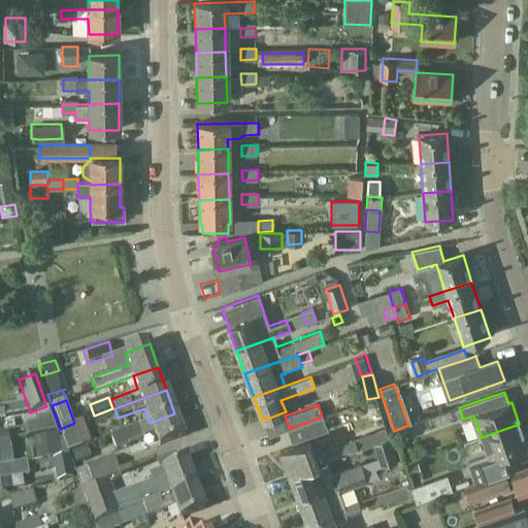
[(411,423),(416,435),(452,423),(448,409),(411,423)]
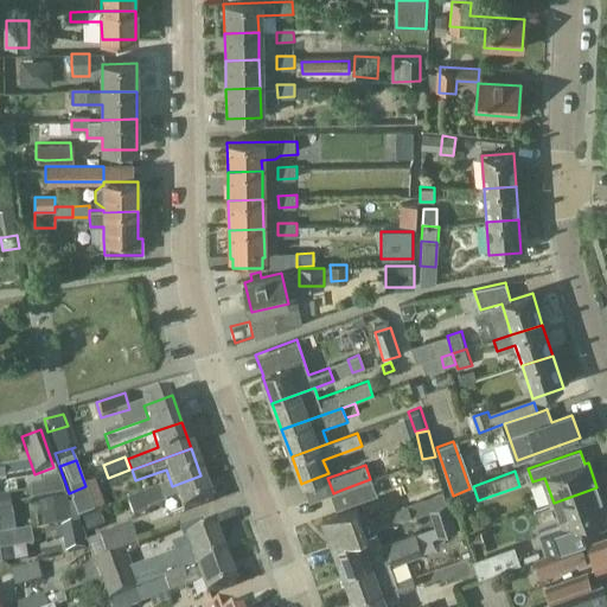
[(200,475),(172,486),(127,503),(132,517),(164,505),(163,503),(177,498),(181,512),(210,502),(200,475)]
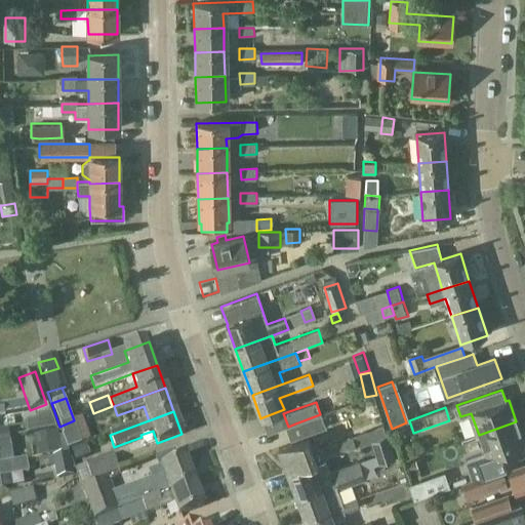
[(320,414),(295,423),(299,438),(325,429),(320,414)]
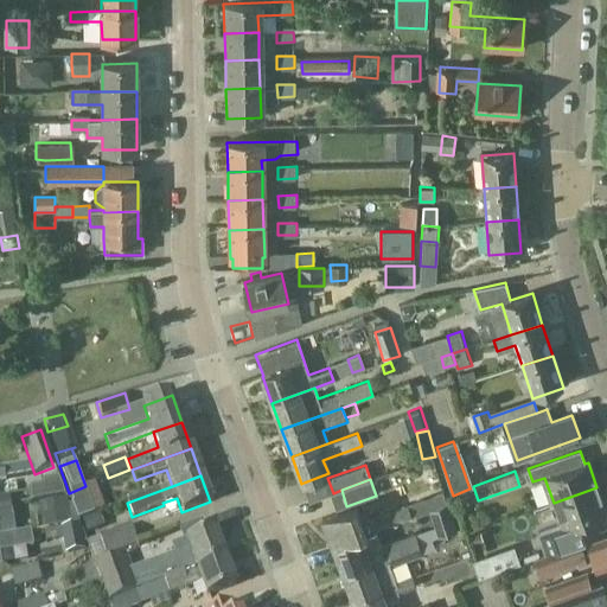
[(85,486),(69,493),(72,502),(70,503),(77,519),(95,512),(85,486)]
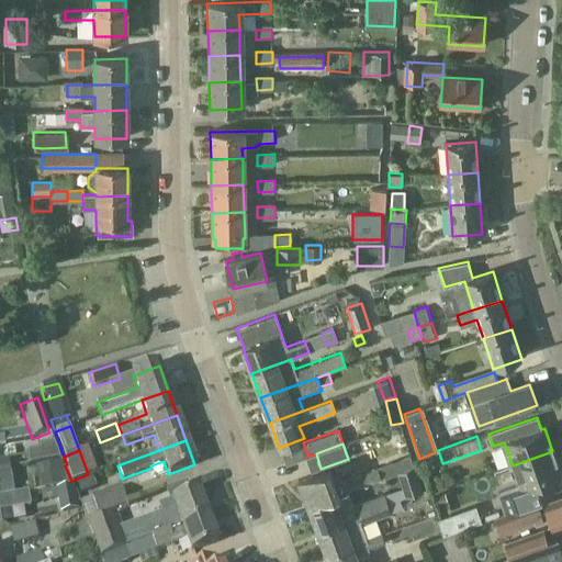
[(507,510),(544,498),(546,497),(540,482),(561,474),(552,451),(513,465),(520,489),(502,495),(507,510)]
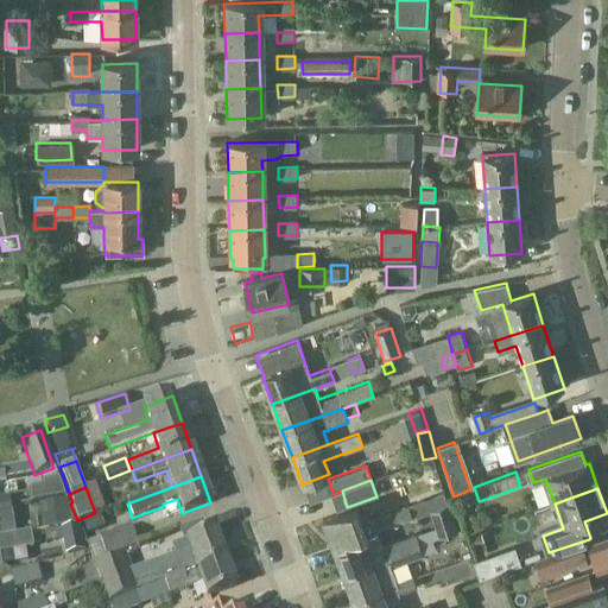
[(0,508),(11,507),(30,505),(27,492),(0,496),(0,508)]
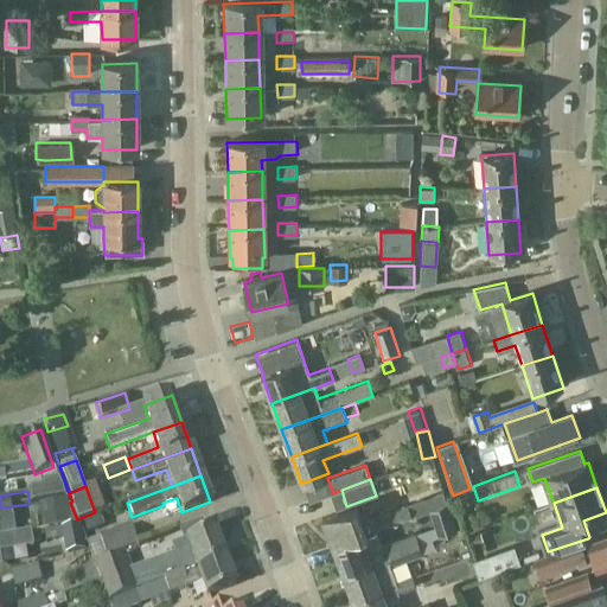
[(359,536),(378,529),(447,504),(442,492),(356,524),(349,509),(321,519),(331,547),(359,536)]
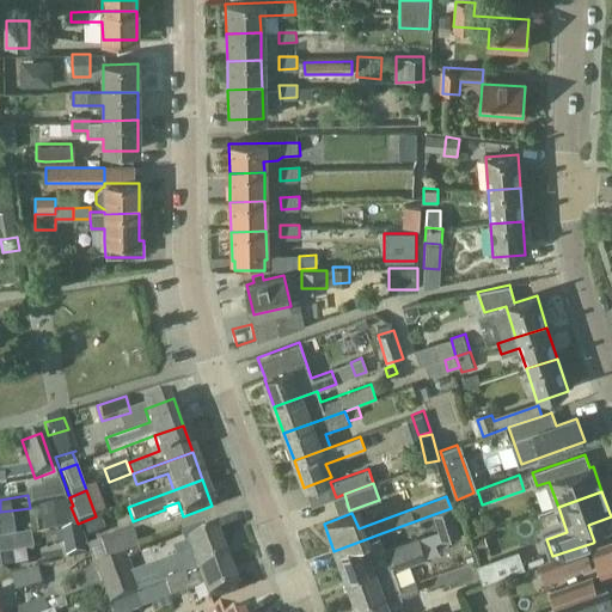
[(66,505),(41,508),(46,533),(71,528),(66,505)]
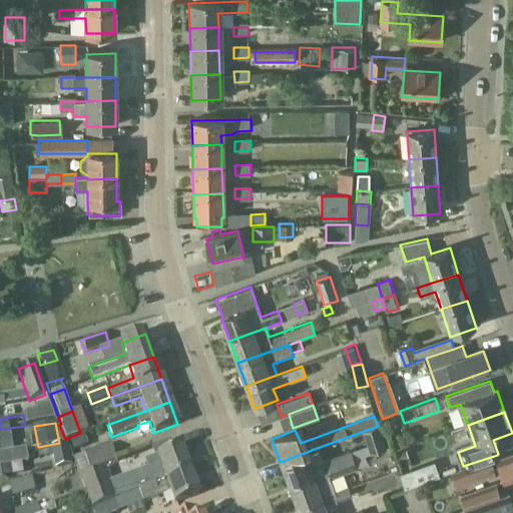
[(384,444),(378,426),(364,431),(371,449),(384,444)]
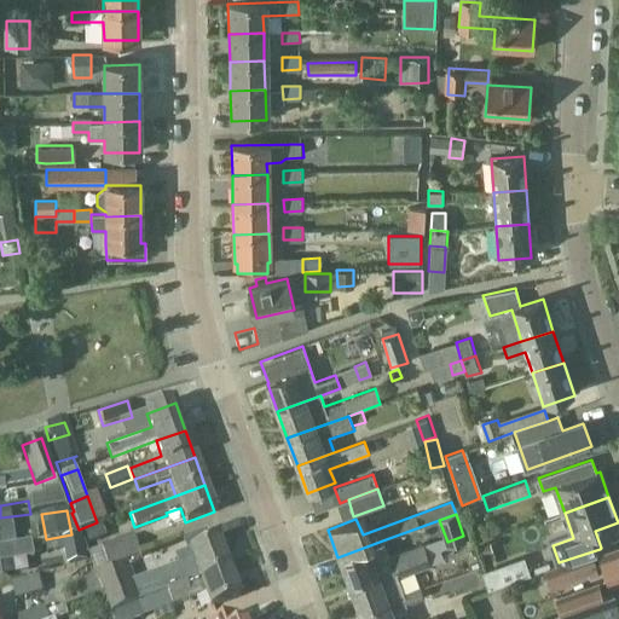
[(0,533),(13,531),(11,516),(0,518),(0,533)]
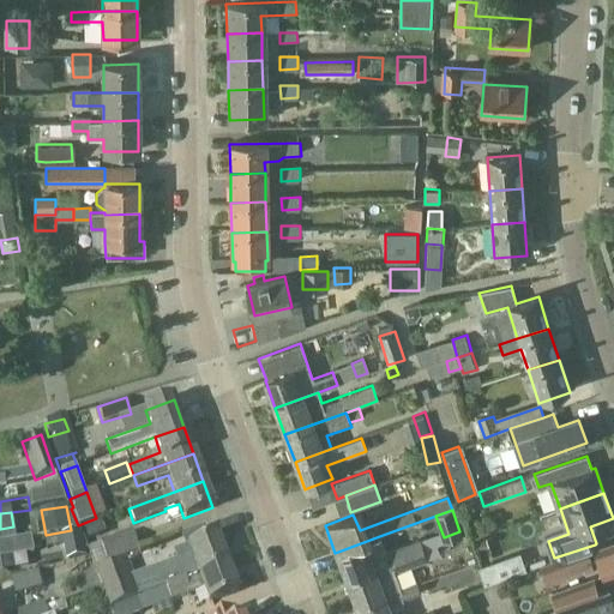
[(78,531),(62,534),(67,560),(83,558),(78,531)]
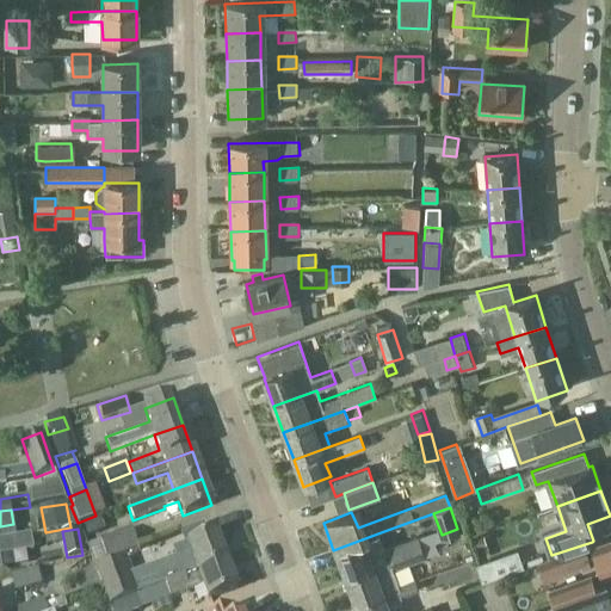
[(93,563),(137,547),(131,529),(86,547),(93,563)]
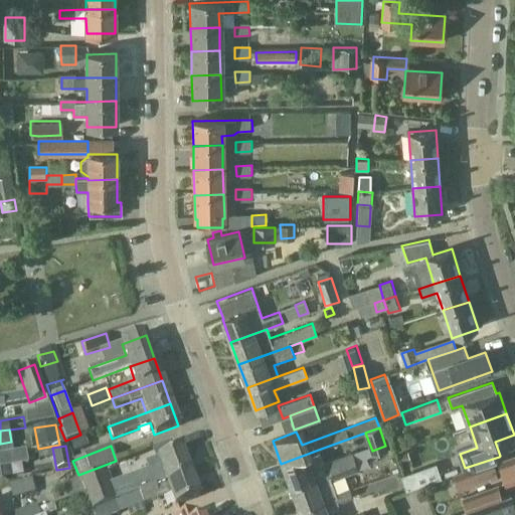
[(314,477),(355,461),(352,452),(323,463),(319,450),(305,455),(281,464),(290,486),(314,477)]
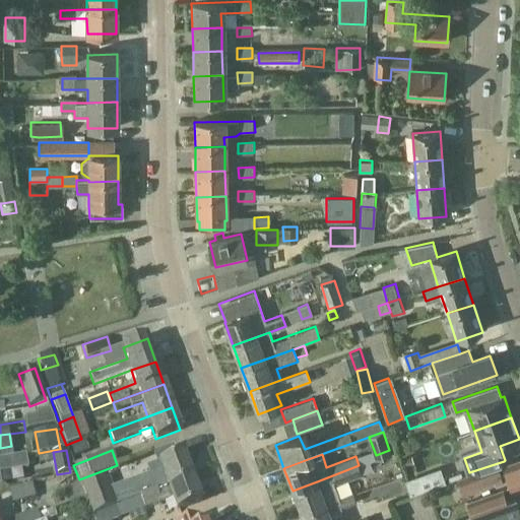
[(112,509),(192,478),(184,455),(147,468),(151,480),(143,483),(134,481),(113,491),(106,475),(80,485),(93,516),(112,509)]
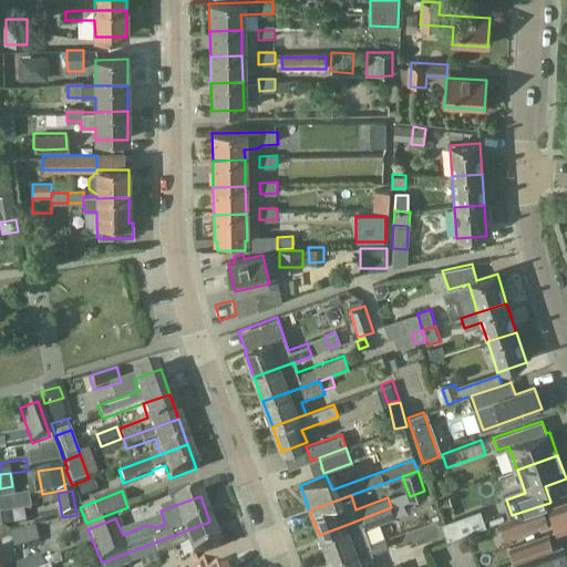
[(0,502),(0,514),(17,512),(14,500),(0,502)]
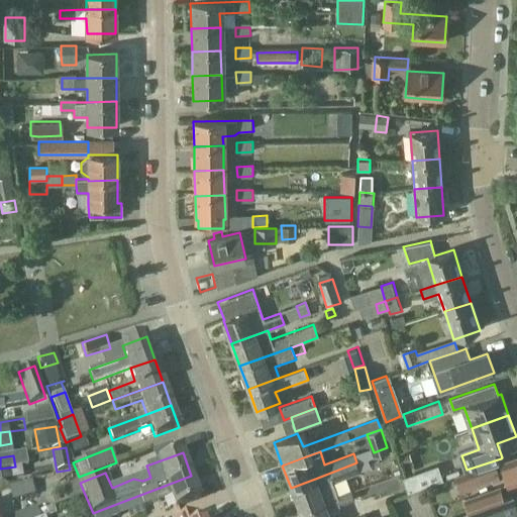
[(501,458),(467,470),(454,475),(459,489),(505,473),(510,485),(516,482),(516,456),(502,462),(501,458)]
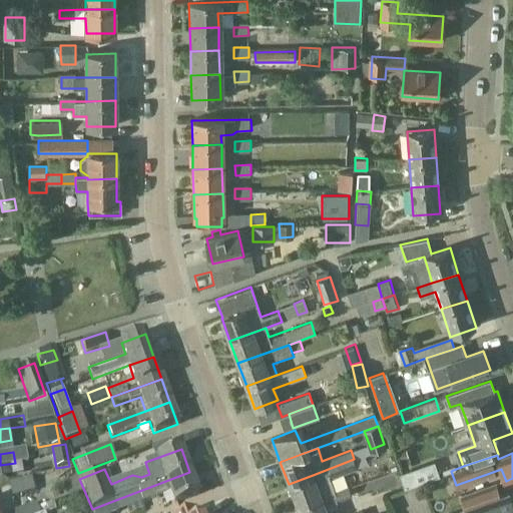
[(415,472),(429,470),(427,455),(413,457),(415,472)]
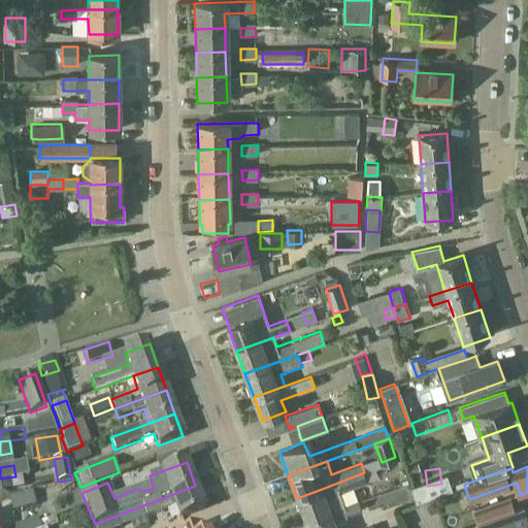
[(306,522),(331,513),(344,507),(339,492),(367,482),(364,472),(322,489),(297,498),(306,522)]
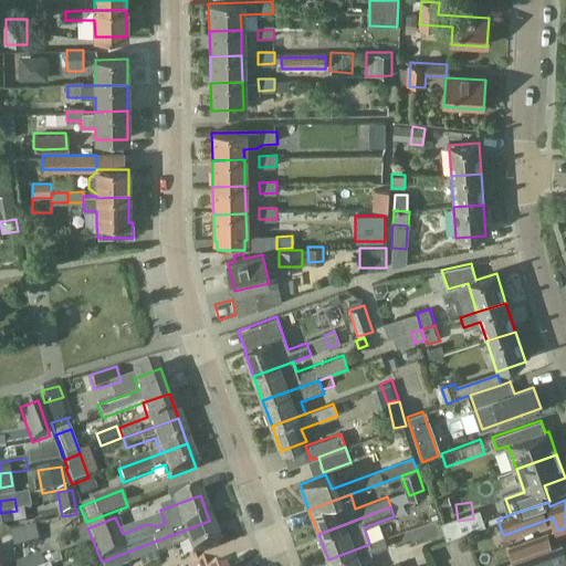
[(209,521),(122,554),(125,565),(187,543),(191,556),(219,546),(209,521)]
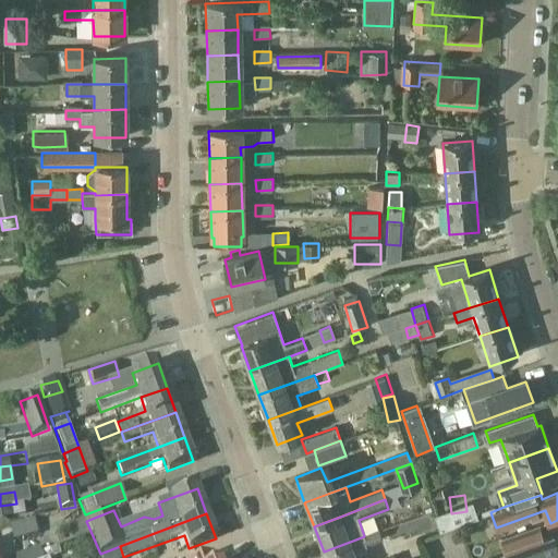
[(425,518),(393,519),(395,537),(425,536),(425,518)]
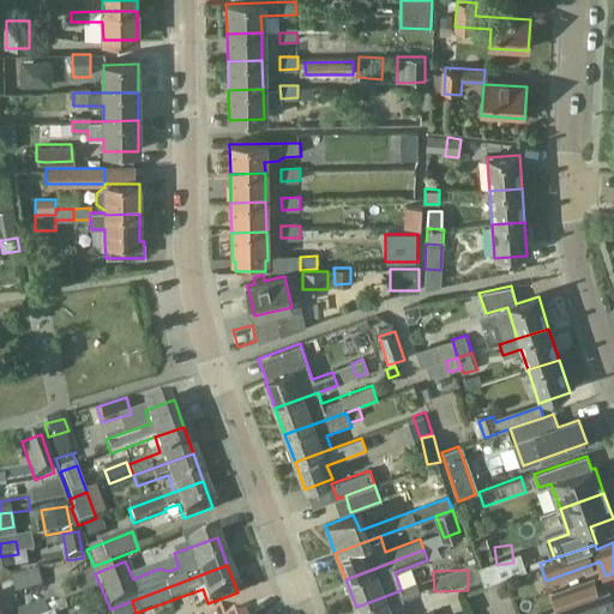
[(36,572),(35,573),(10,581),(13,594),(40,585),(36,572)]
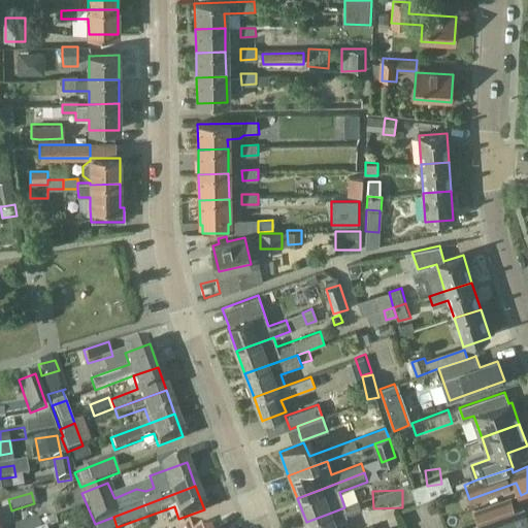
[(480,524),(518,512),(512,495),(473,508),(480,524)]
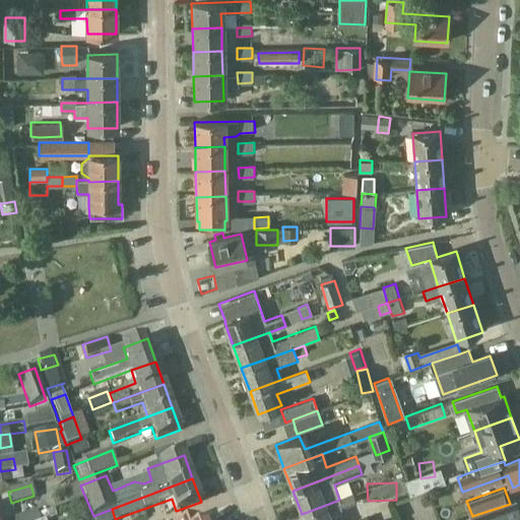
[(326,505),(302,514),(304,519),(331,519),(329,514),(356,503),(353,494),(339,500),(326,505)]
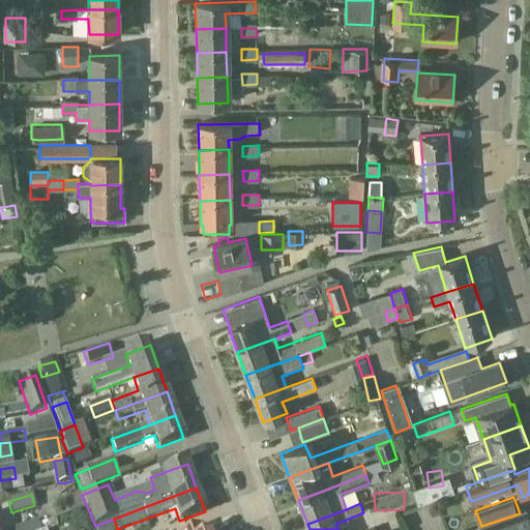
[(529,529),(529,526),(525,528),(520,513),(481,527),(481,529),(529,529)]
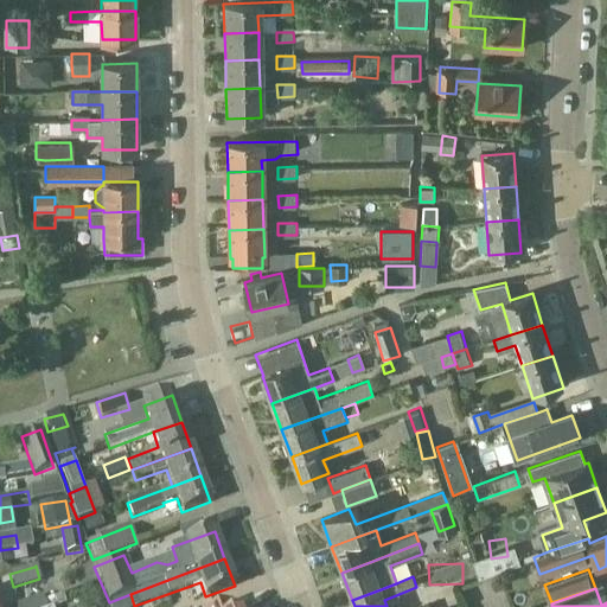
[(26,602),(27,606),(46,606),(42,596),(26,602)]
